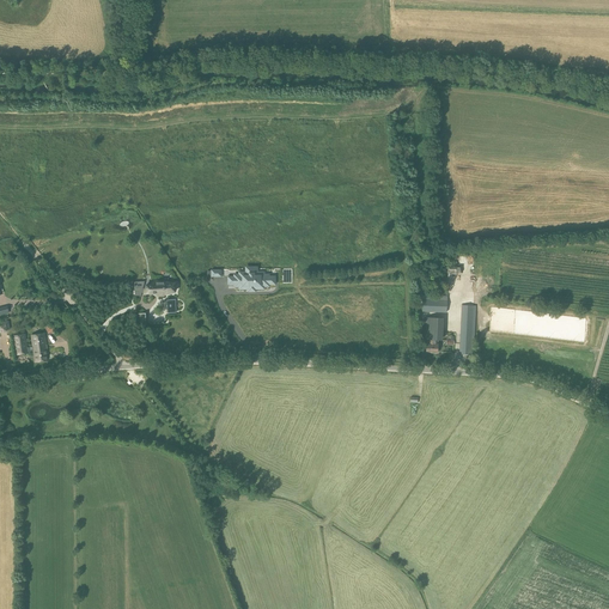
[(238,272),(238,284),(251,284),(251,286),(259,285),(259,282),(273,282),(273,272),(259,272),(259,268),(251,268),(251,272),(238,272)]
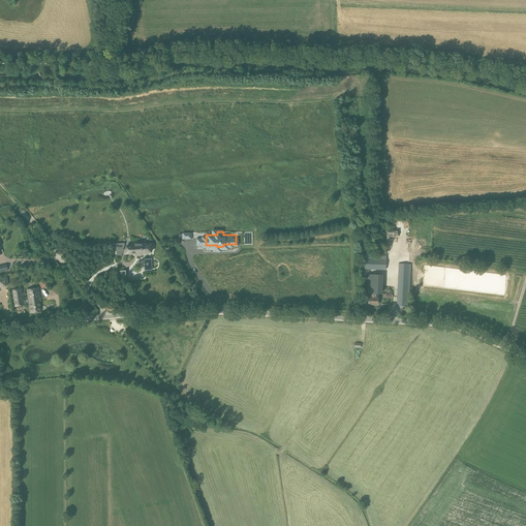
[(138,242),(130,242),(130,245),(129,245),(127,249),(138,249),(138,253),(146,251),(146,249),(155,249),(154,242),(148,242),(148,241),(138,240),(138,242)]
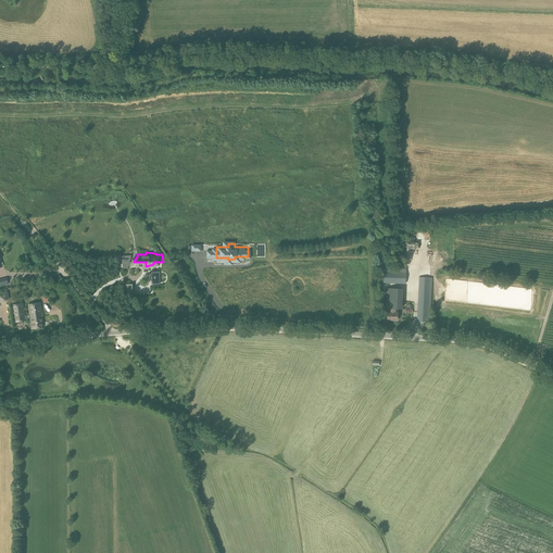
[(410,269),(387,268),(387,280),(409,281),(410,269)]
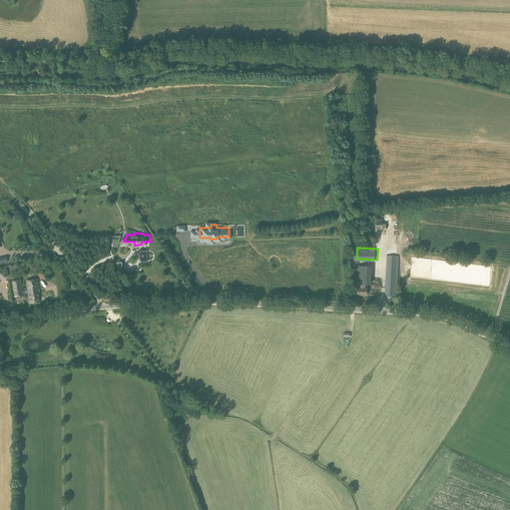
[(388,294),(398,294),(400,252),(390,252),(388,294)]
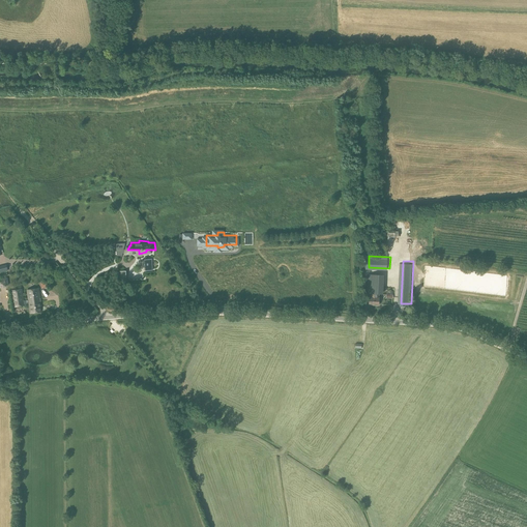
[(382,302),(382,291),(385,291),(386,272),(371,271),(370,291),(373,291),(372,302),(382,302)]
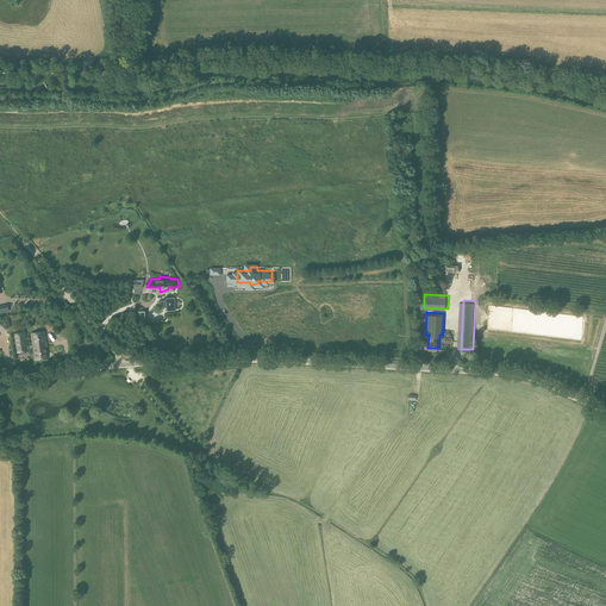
[(1,318),(2,325),(5,325),(5,326),(11,325),(11,324),(13,324),(12,316),(1,318)]
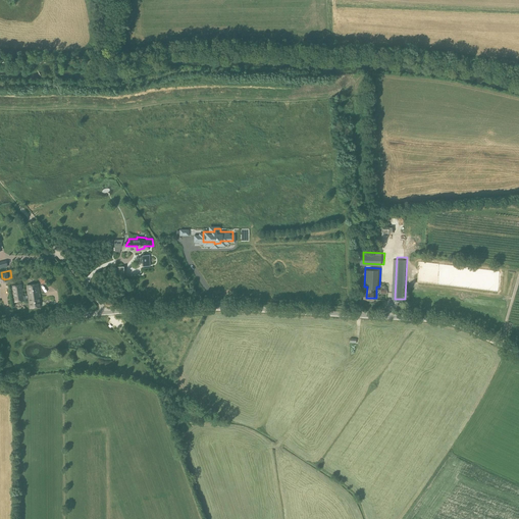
[(24,282),(15,283),(17,299),(27,298),(27,297),(32,296),(33,305),(44,304),(41,281),(30,282),(32,293),(27,294),(24,282)]
